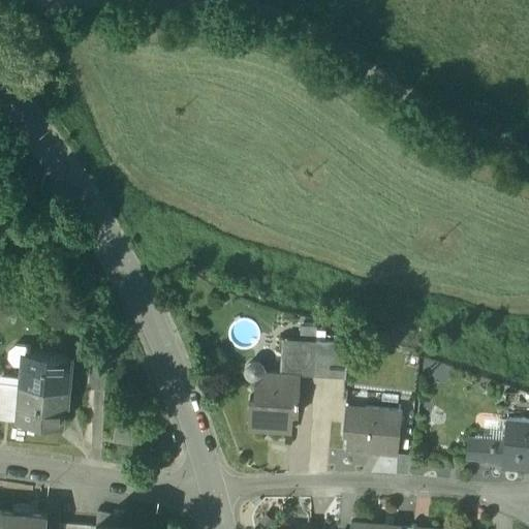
[(316,327),(301,327),(300,339),(316,340),(316,327)]
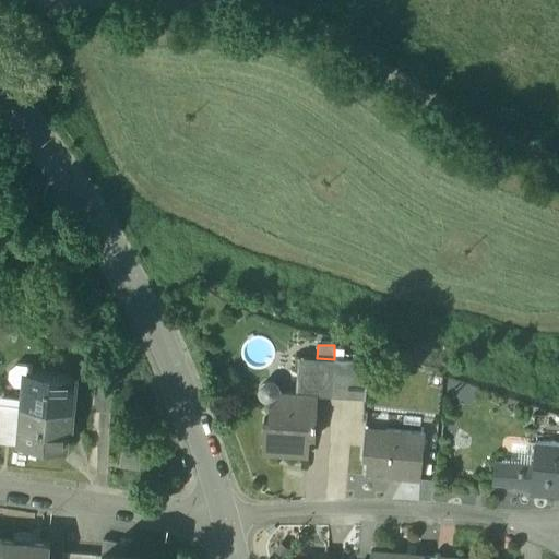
[(334,359),(317,358),(314,392),(331,393),(334,359)]
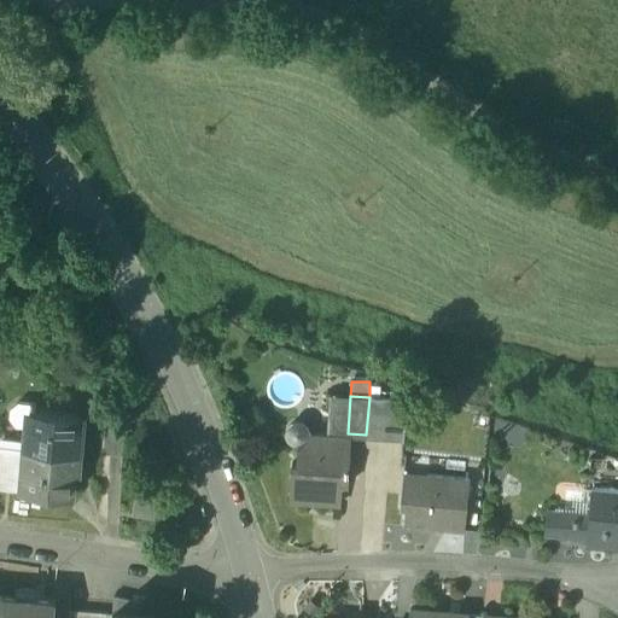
[(406,398),(369,397),(366,435),(348,433),(348,437),(350,437),(403,441),(406,398)]
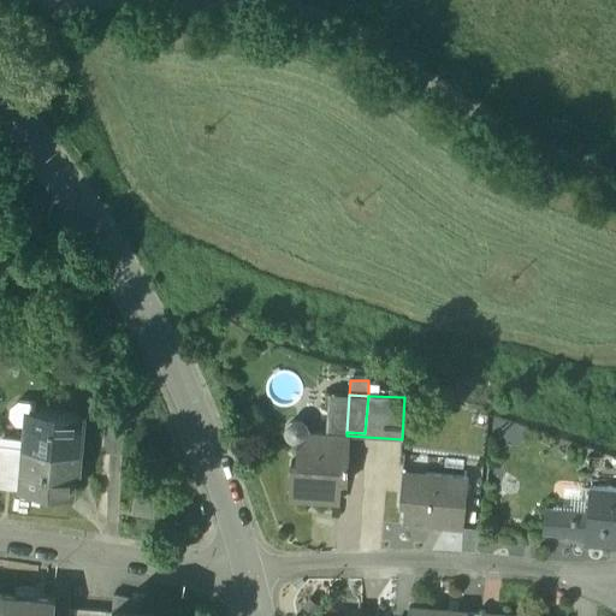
[(82,416),(29,412),(25,450),(78,455),(82,416)]
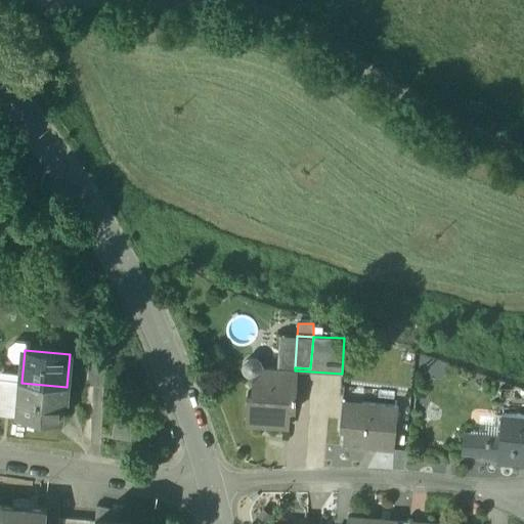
[(249,377),(253,377),(252,394),(247,394),(246,426),(288,429),(289,411),(295,411),(297,370),(295,370),(262,368),(261,365),(259,361),(257,359),(253,358),(249,359),(246,360),(244,363),(243,367),(244,372),(246,375),(249,377)]
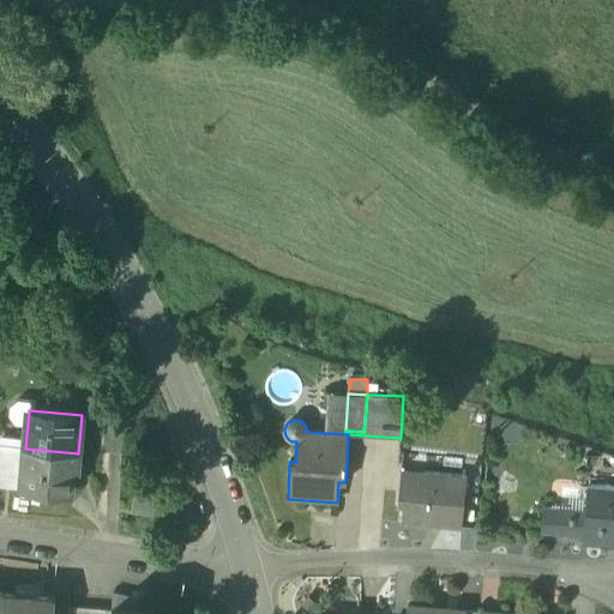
[(25,449),(0,445),(0,488),(22,491),(22,489),(24,489),(26,469),(24,469),(25,449)]
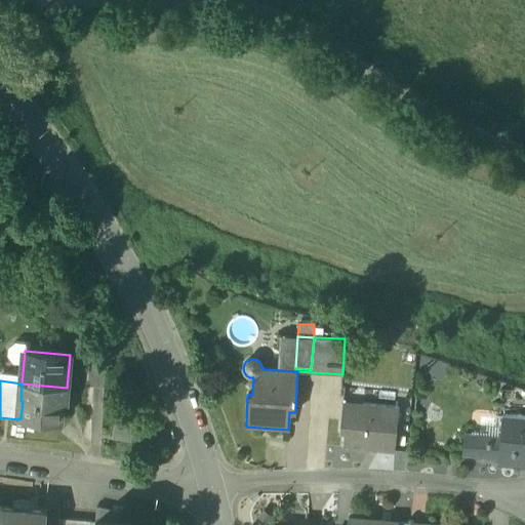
[(67,388),(22,384),(21,401),(23,401),(21,418),(18,418),(18,419),(18,420),(59,423),(62,404),(66,405),(67,388)]
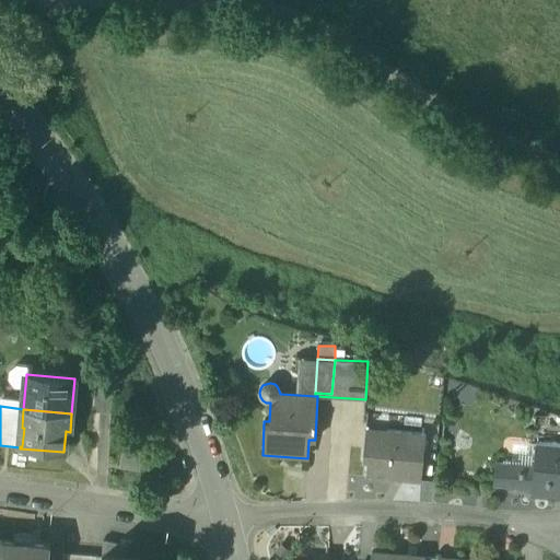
[(426,434),(365,429),(362,461),(366,462),(365,476),(421,481),(426,434)]
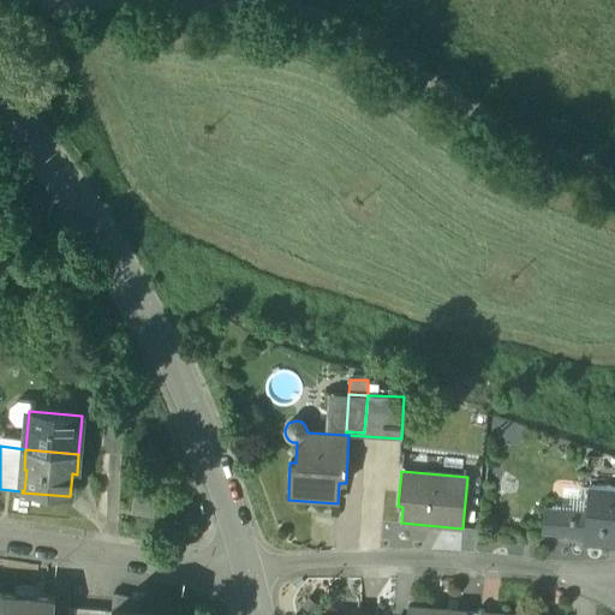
[(614,488),(589,487),(586,509),(544,507),(542,532),(584,536),(584,544),(614,547),(614,488)]
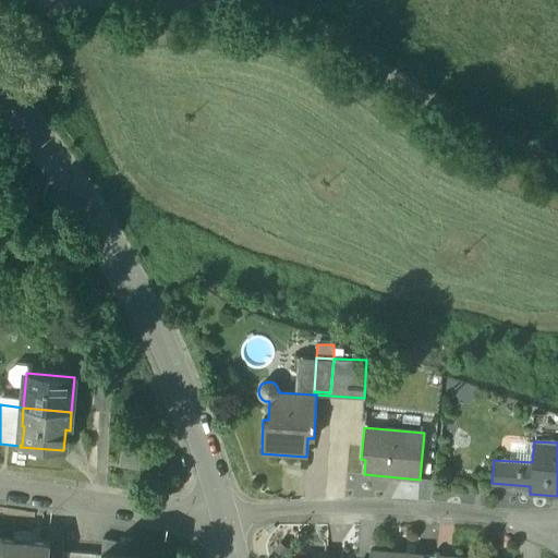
[(142,455),(121,451),(119,468),(138,471),(142,455)]
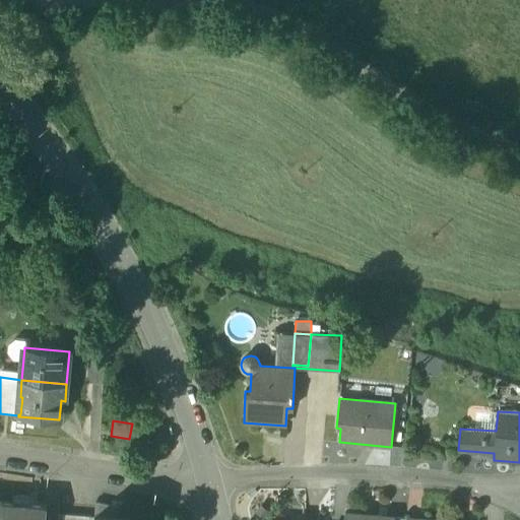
[(45,519),(46,508),(2,504),(0,519),(45,519)]
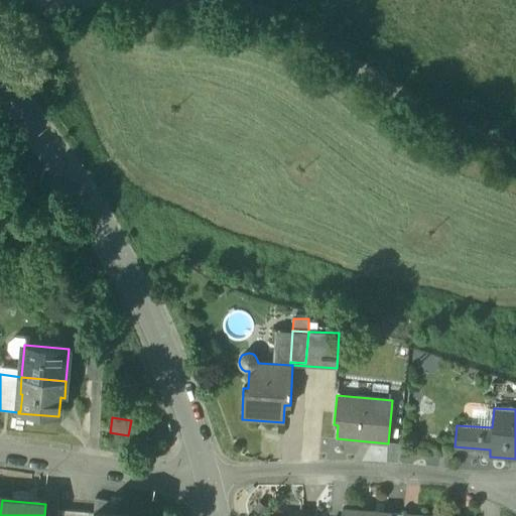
[(115,515),(116,506),(95,501),(94,515),(104,515),(115,515)]
